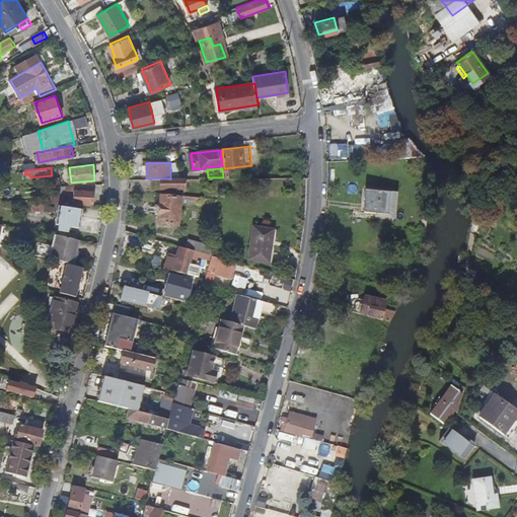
[(186,177),(182,177),(170,178),(162,178),(161,188),(186,188),(186,177)]
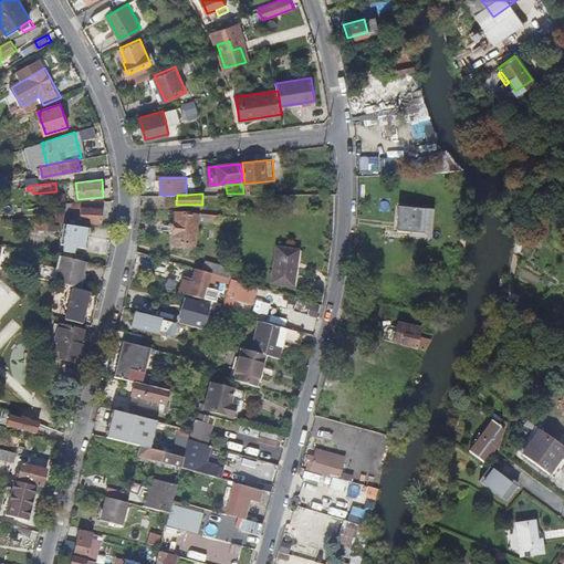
[(426,206),(400,205),(399,229),(424,231),(426,206)]
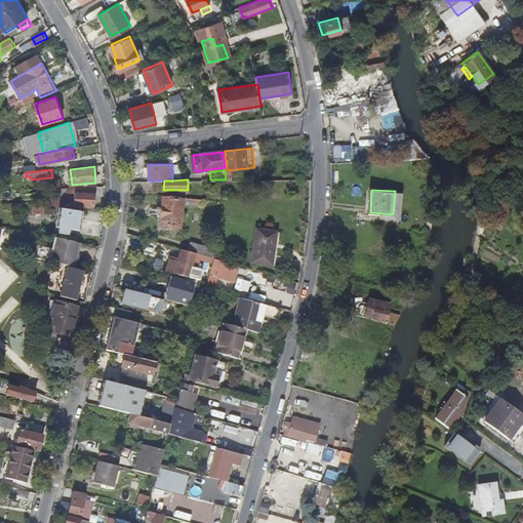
[(76,206),(94,207),(95,193),(76,191),(75,202),(76,202),(76,206)]
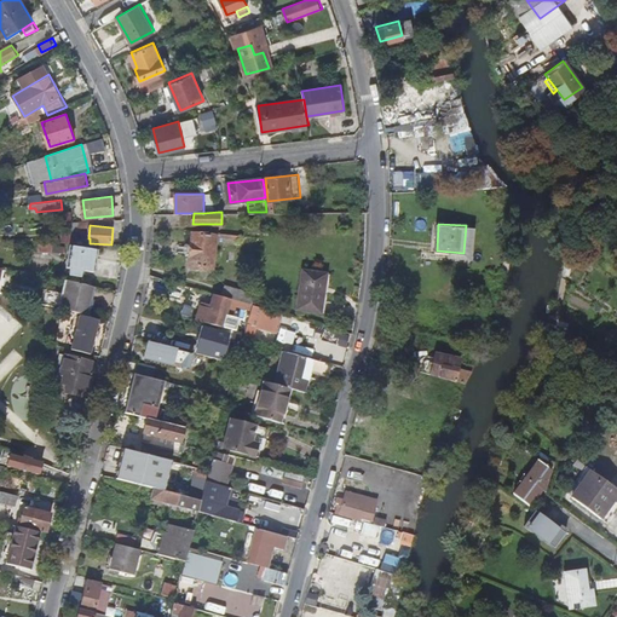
[(190,265),(213,267),(218,235),(194,232),(190,265)]
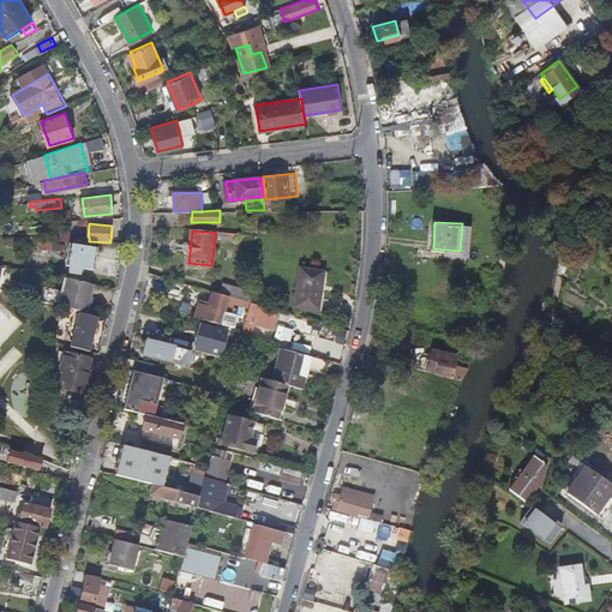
[(52,247),(53,239),(41,238),(40,247),(52,247)]
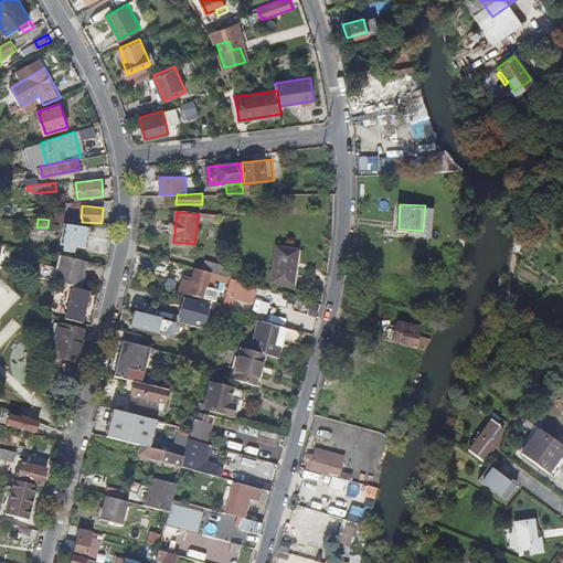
[(89,227),(65,223),(61,242),(65,243),(64,248),(74,251),(76,244),(86,246),(89,227)]
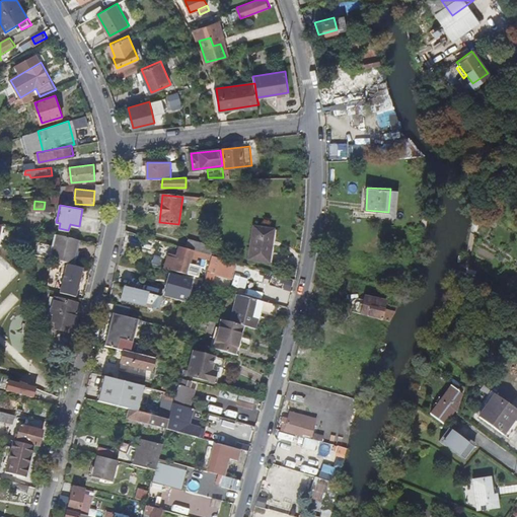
[(275,227),(254,224),(249,257),(270,261),(275,227)]
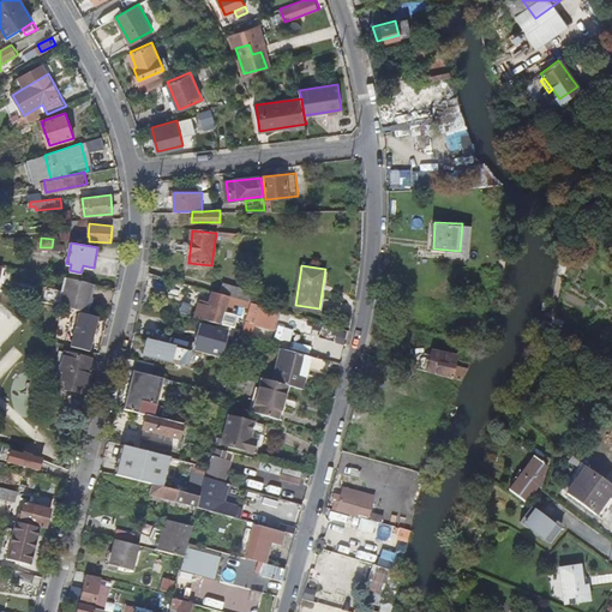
[(63,304),(85,311),(93,281),(69,276),(63,304)]
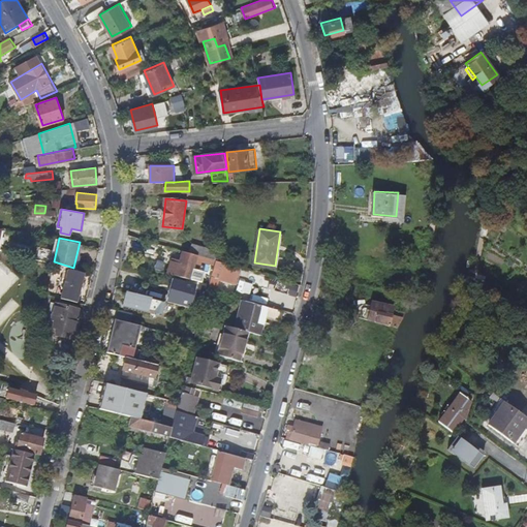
[(197,255),(217,260),(218,251),(194,244),(191,253),(197,255)]
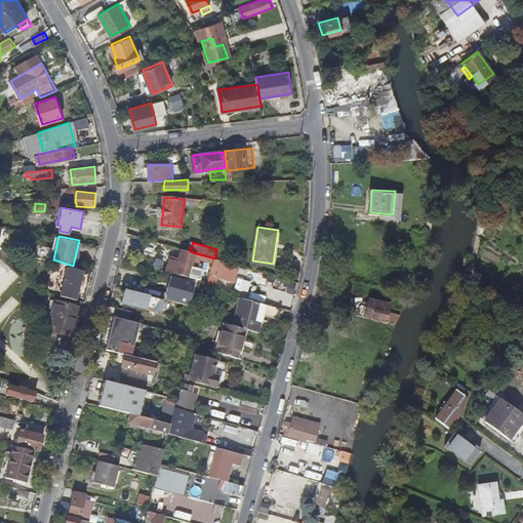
[(190,251),(183,249),(179,260),(175,273),(190,277),(196,253),(190,251)]
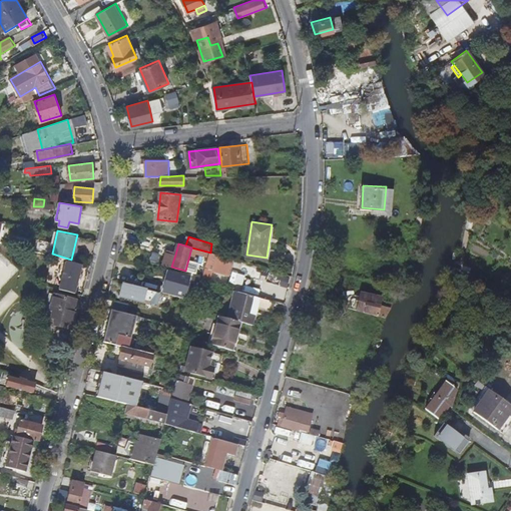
[(398,250),(383,248),(383,254),(397,257),(398,250)]
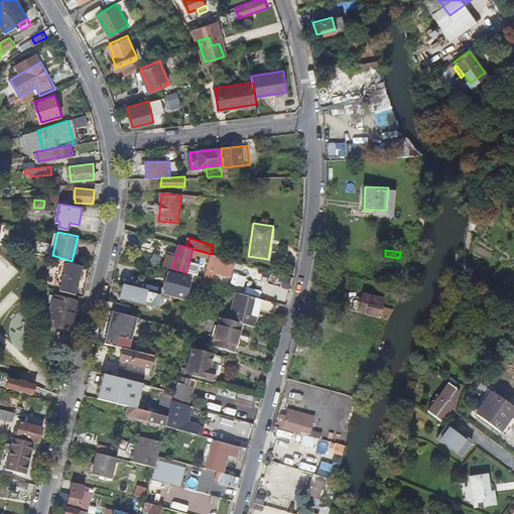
[(168,254),(165,266),(172,268),(176,256),(168,254)]
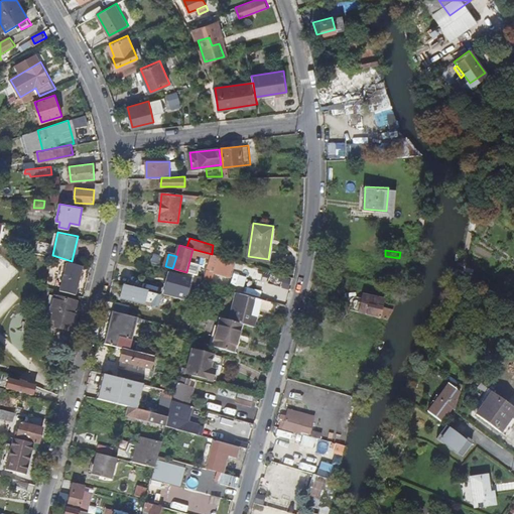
[(364,259),(347,256),(345,269),(362,272),(364,259)]
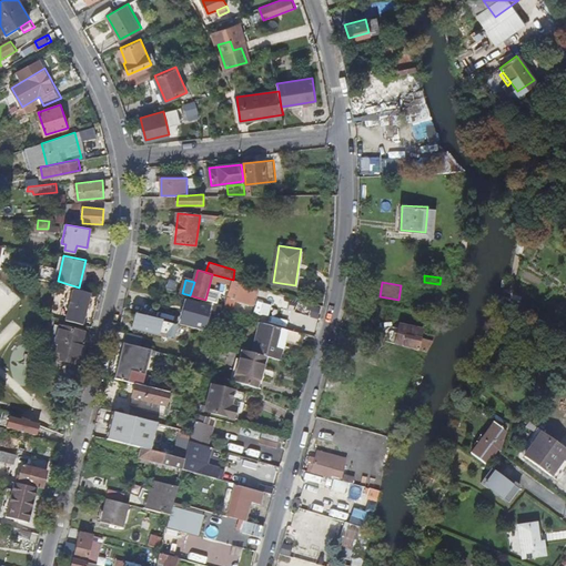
[(73,314),(84,316),(90,292),(74,289),(72,297),(78,299),(73,314)]
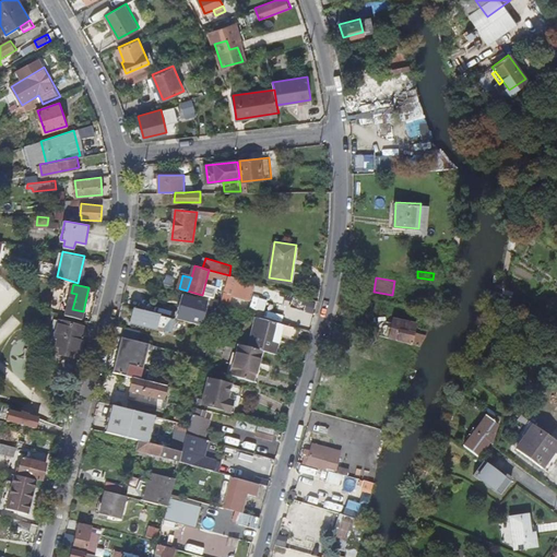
[(215,328),(222,307),(223,300),(213,298),(206,326),(215,328)]
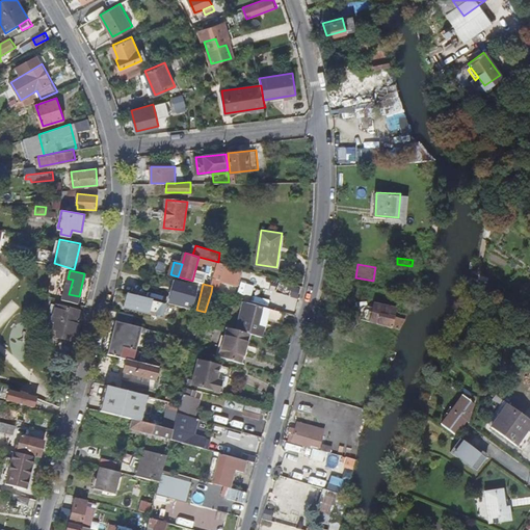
[(182,300),(191,303),(196,288),(187,285),(182,300)]
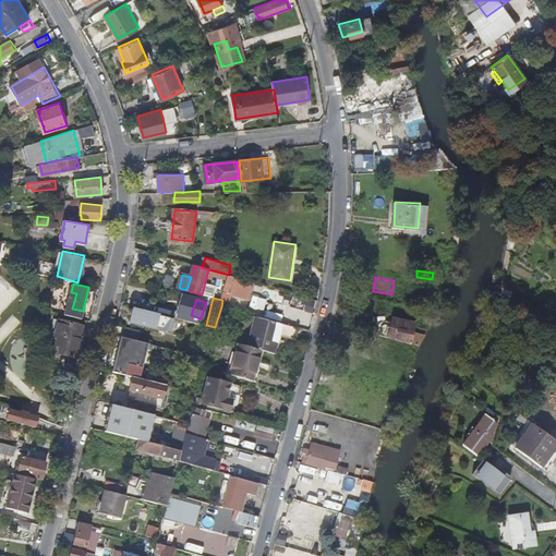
[(69,314),(82,317),(83,311),(72,309),(70,307),(69,314)]
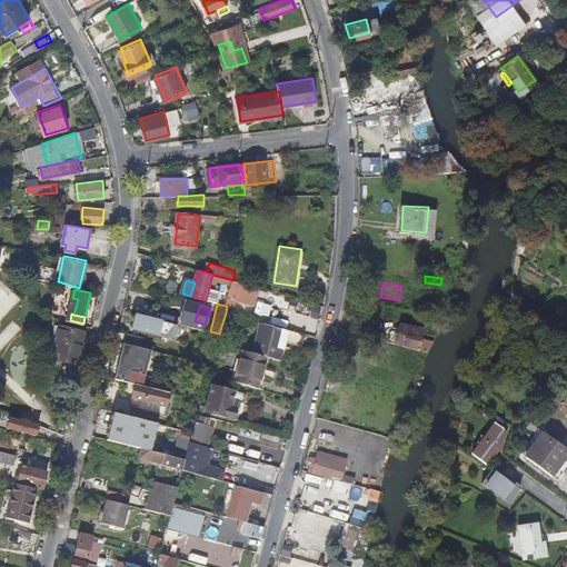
[(175,337),(178,326),(165,322),(165,321),(138,314),(135,328),(159,334),(159,331),(167,334),(167,336),(175,337)]
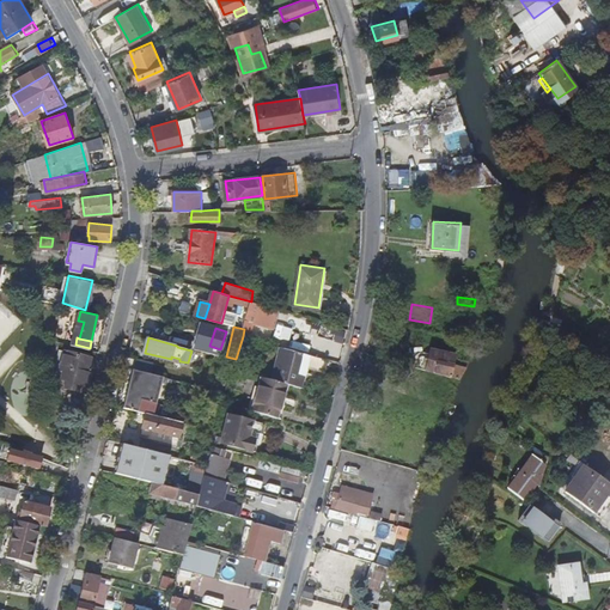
[(432,346),(427,367),(452,374),(453,366),(447,364),(450,352),(432,346)]
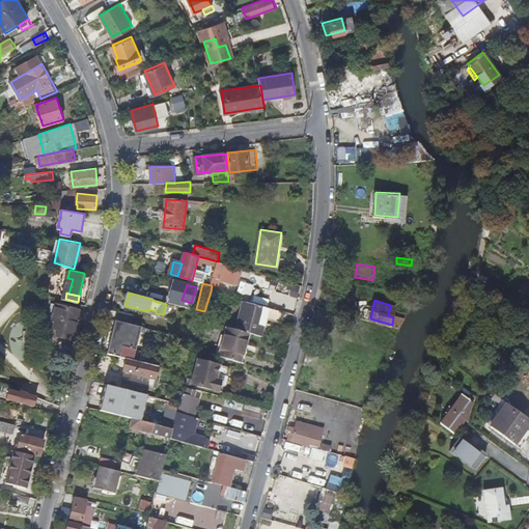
[(249,332),(262,335),(267,317),(282,322),(284,311),(245,302),(237,329),(249,332)]
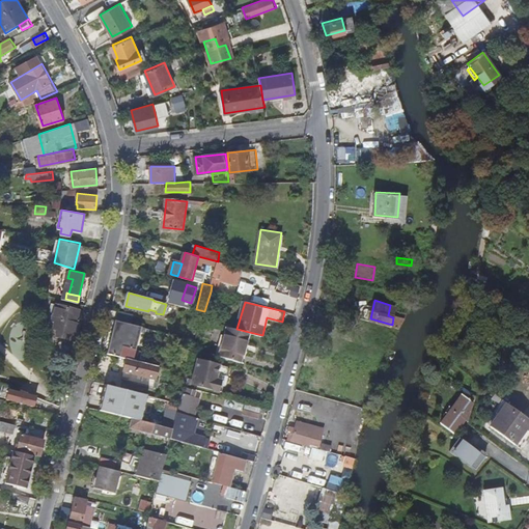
[(58,335),(75,339),(81,316),(77,315),(78,309),(56,304),(53,318),(55,319),(54,327),(60,329),(58,335)]
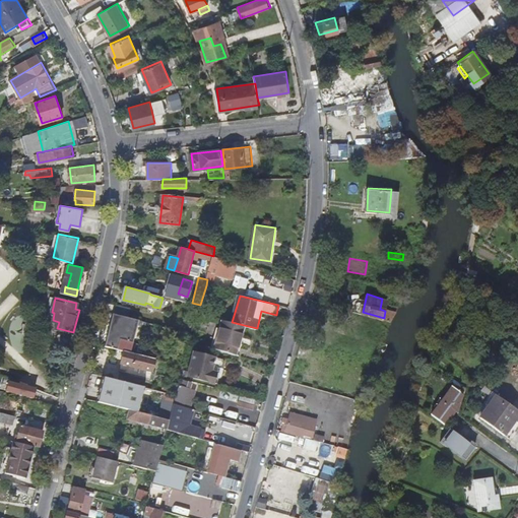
[(117,305),(115,313),(129,317),(131,309),(117,305)]
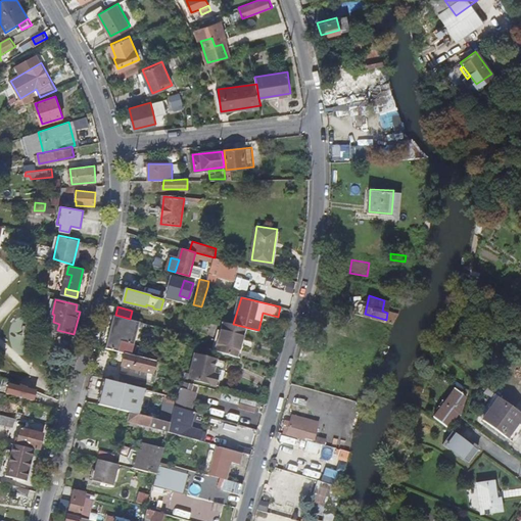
[(130,319),(115,315),(106,348),(126,352),(132,354),(140,326),(143,326),(144,323),(130,319)]
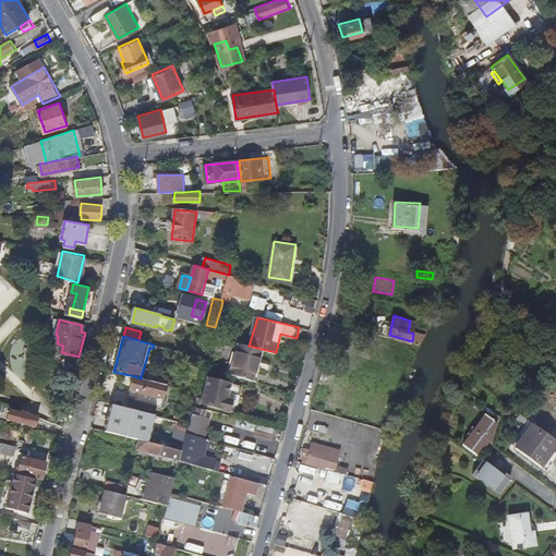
[(231,375),(252,379),(257,360),(258,361),(262,349),(249,346),(240,343),(231,375)]
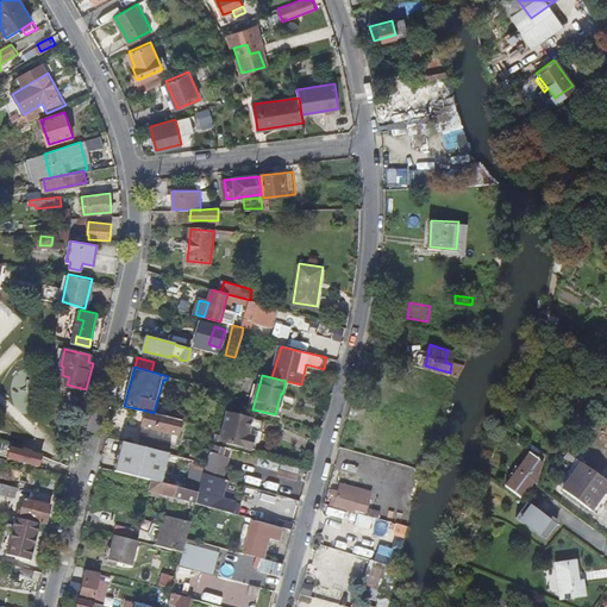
[(360,420),(375,425),(381,407),(365,402),(360,420)]
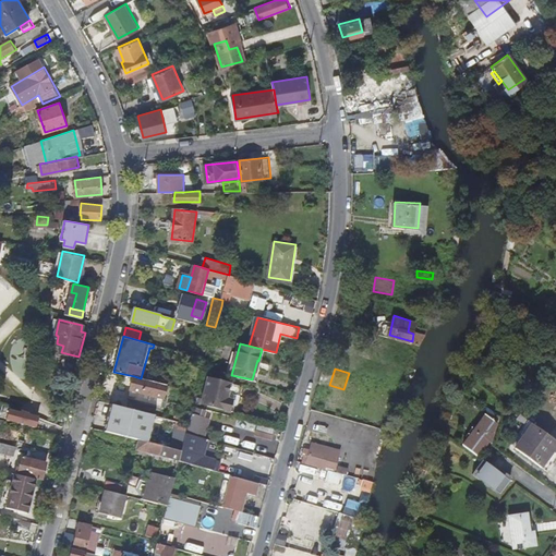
[(141,378),(134,376),(130,390),(164,399),(167,385),(141,378)]
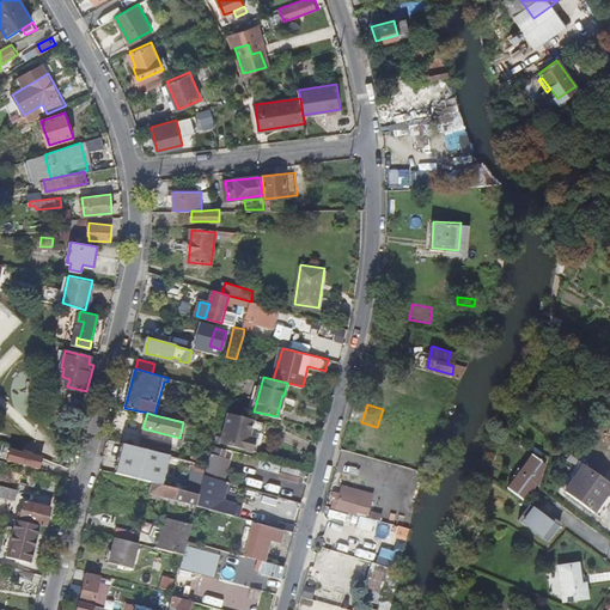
[(223,443),(241,449),(249,419),(231,414),(223,443)]
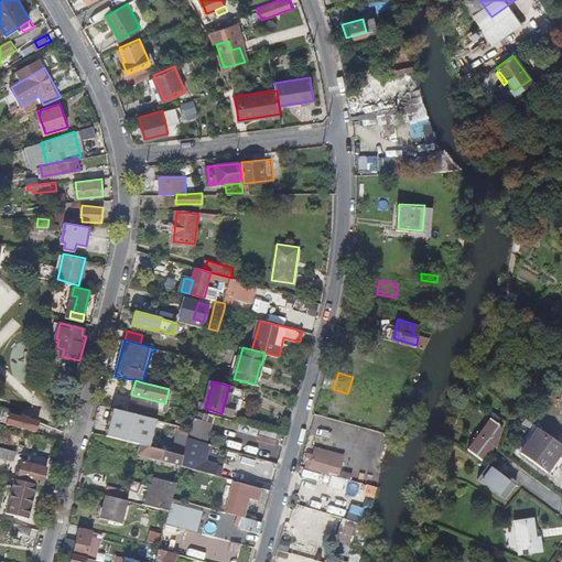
[(165,403),(131,395),(129,403),(162,411),(165,403)]
